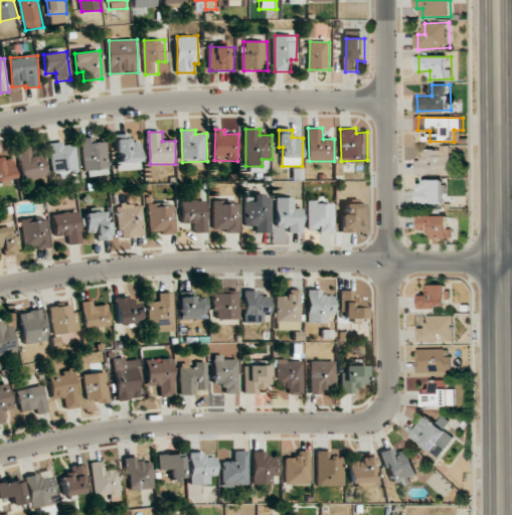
[(120,171),(143,169),(142,141),(131,142),(131,134),(118,135),(120,163),(120,171)]
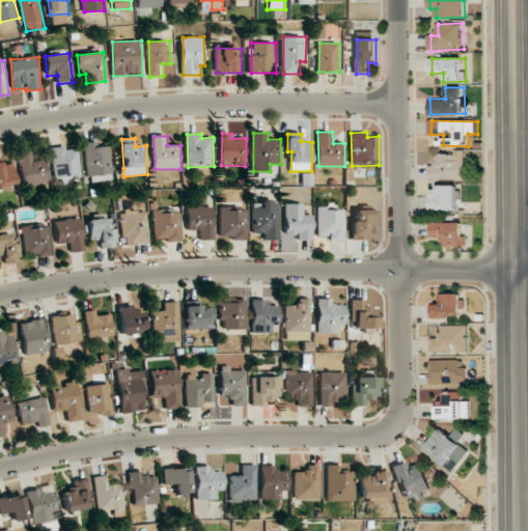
[(113,174),(112,143),(86,143),(87,174),(113,174)]
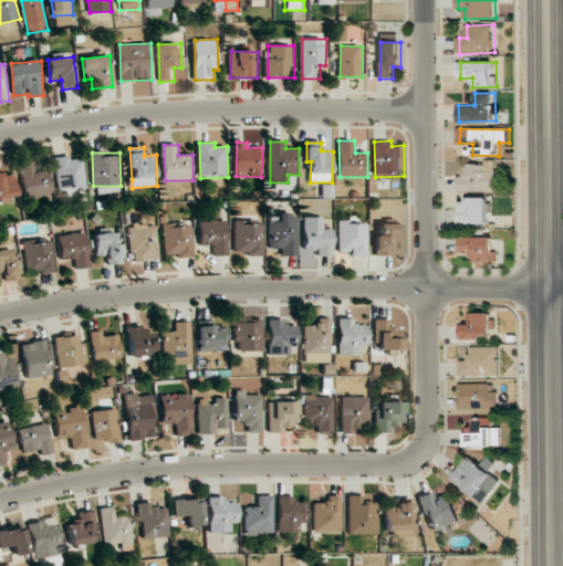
[(89,191),(85,158),(72,159),(72,156),(56,157),(60,190),(68,189),(69,194),(89,191)]
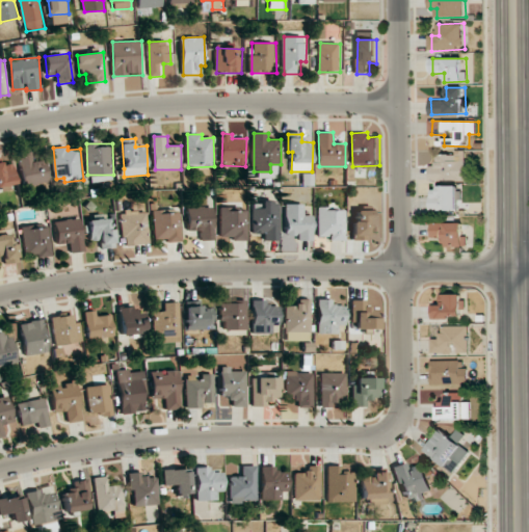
[(468,151),(458,151),(458,154),(439,155),(440,166),(431,166),(432,181),(469,180),(468,151)]
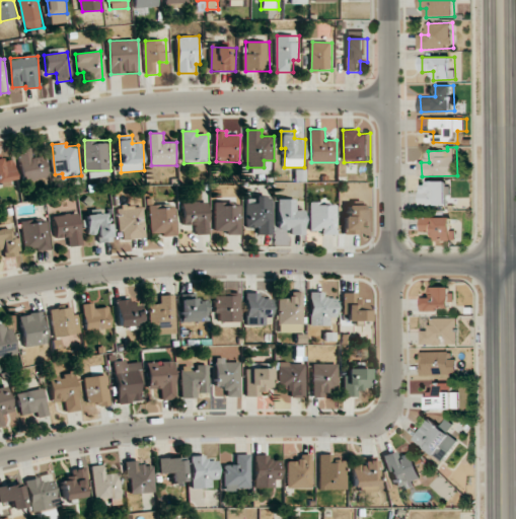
[(19,150),(25,181),(50,177),(47,156),(33,158),(32,148),(19,150)]
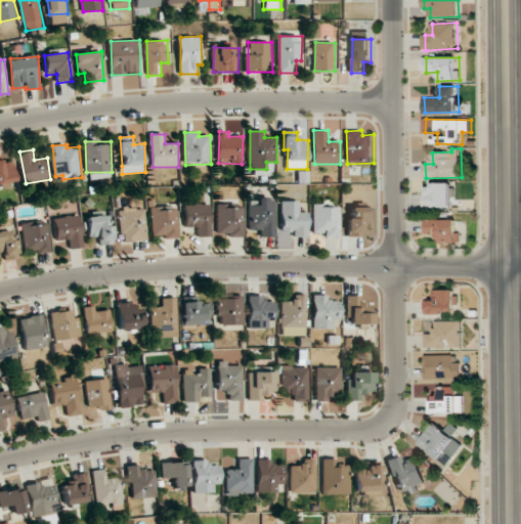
[(0,187),(18,184),(14,162),(4,163),(3,159),(0,159),(0,187)]
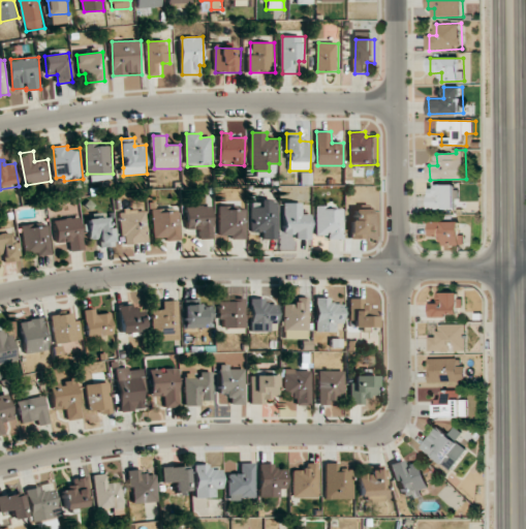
[(430,210),(458,209),(458,199),(460,199),(460,185),(430,185),(430,210)]
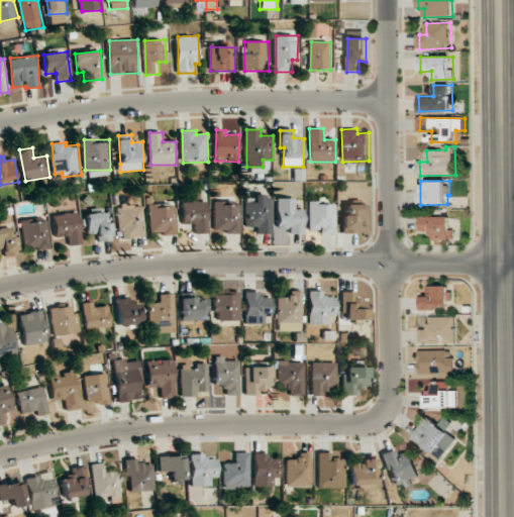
[(274,197),(247,196),(247,227),(259,227),(259,233),(273,234),(274,197)]
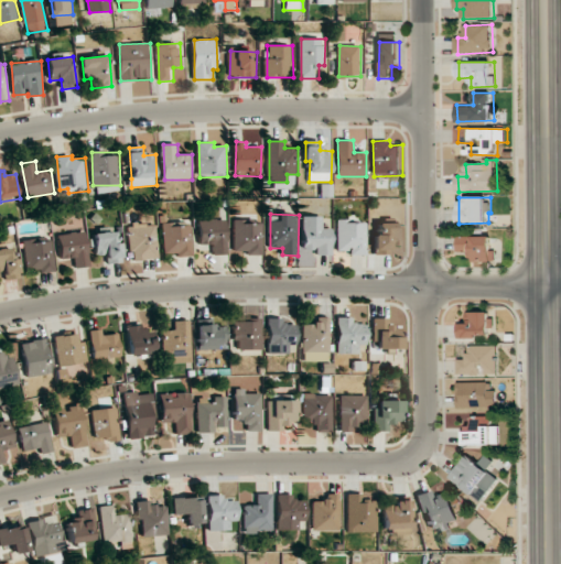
[(324,217),(305,217),(304,250),(314,250),(314,255),(333,255),(334,228),(324,228),(324,217)]
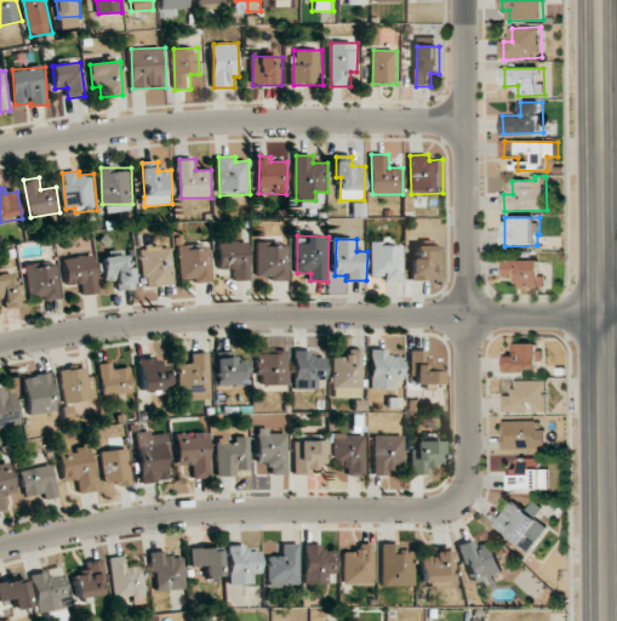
[(236,280),(251,280),(250,241),(220,243),(221,269),(235,269),(236,280)]
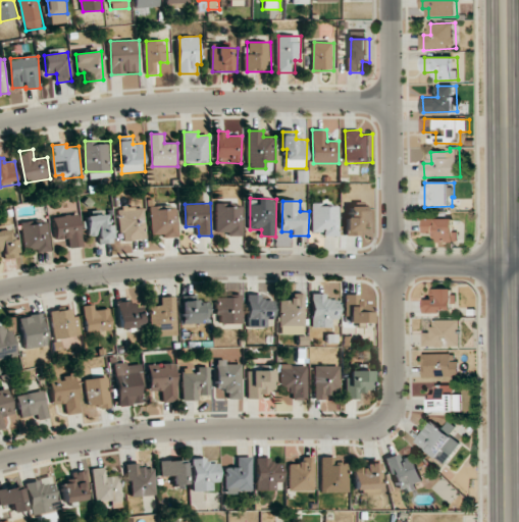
[(245,236),(244,204),(217,205),(218,232),(228,232),(229,237),(245,236)]
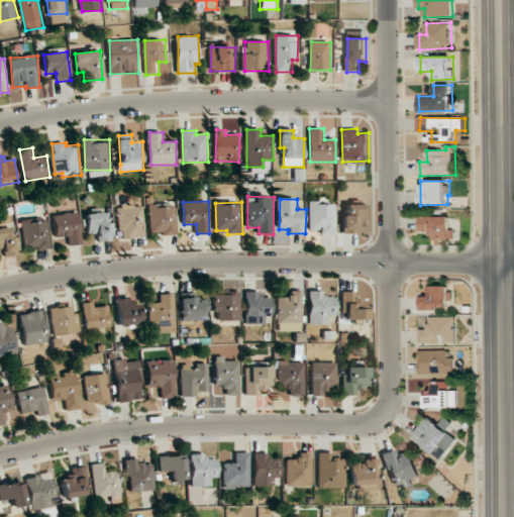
[(336,232),(337,202),(310,202),(310,232),(336,232)]
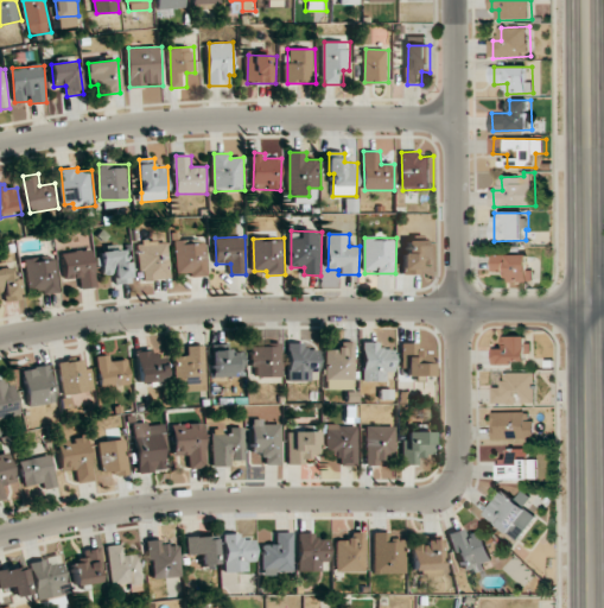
[(404,274),(421,274),(421,265),(433,265),(433,241),(409,240),(408,253),(405,253),(404,274)]
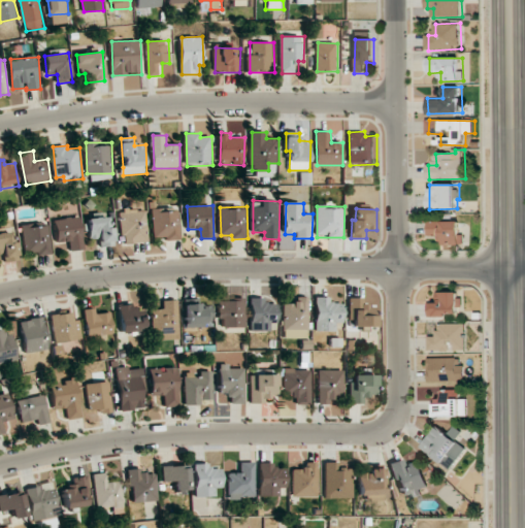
[(124,243),(149,242),(148,209),(123,210),(124,243)]
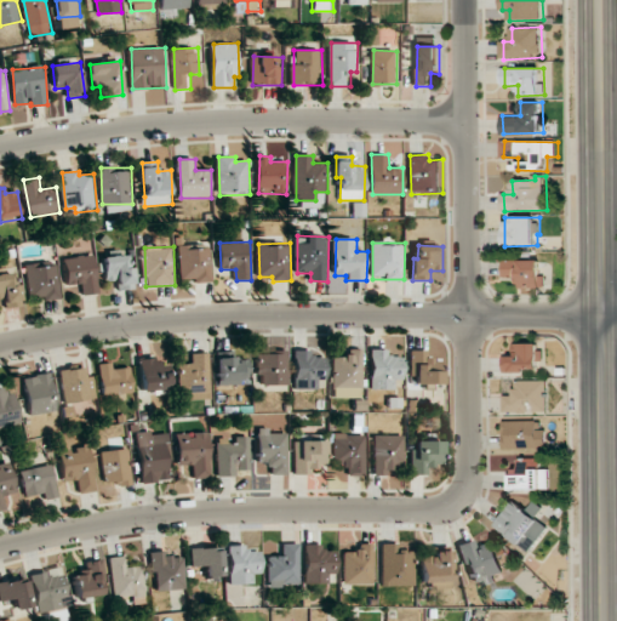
[(182,281),(213,280),(211,246),(181,248),(182,281)]
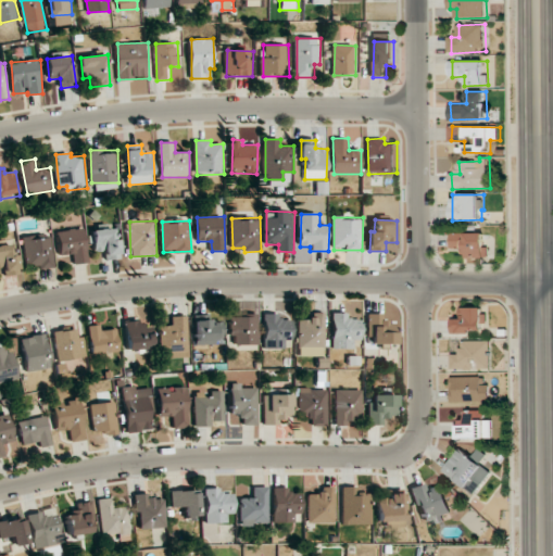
[(61,255),(74,254),(75,264),(89,263),(86,228),(58,231),(61,255)]
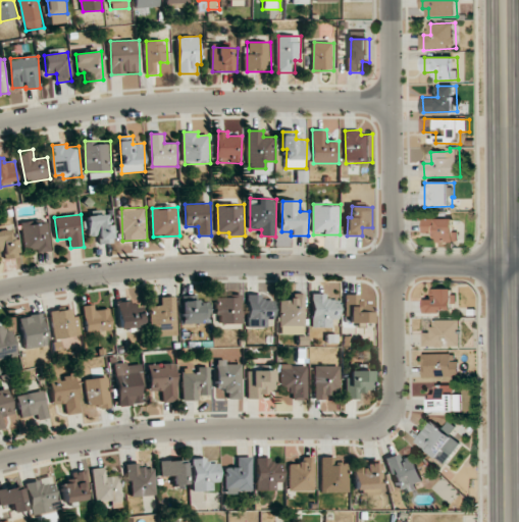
[(108,215),(88,215),(89,237),(99,236),(100,244),(114,243),(113,223),(108,224),(108,215)]
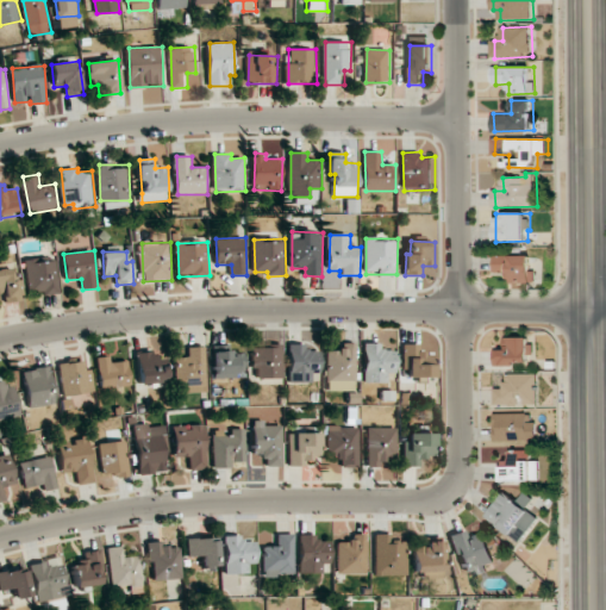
[(512,284),(538,282),(538,272),(533,272),(533,256),(497,256),(497,273),(512,273),(512,284)]
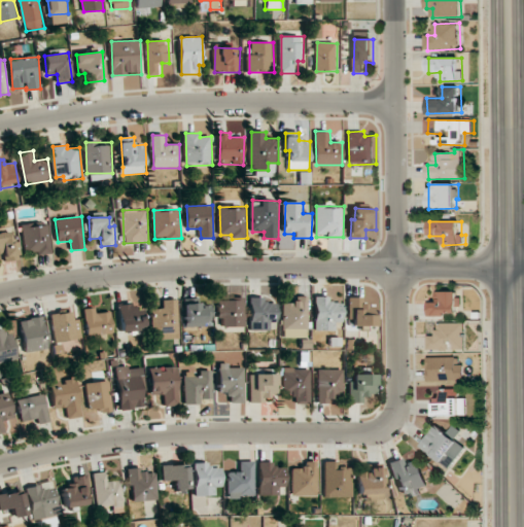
[(39,255),(54,253),(48,222),(23,226),(27,252),(38,251),(39,255)]
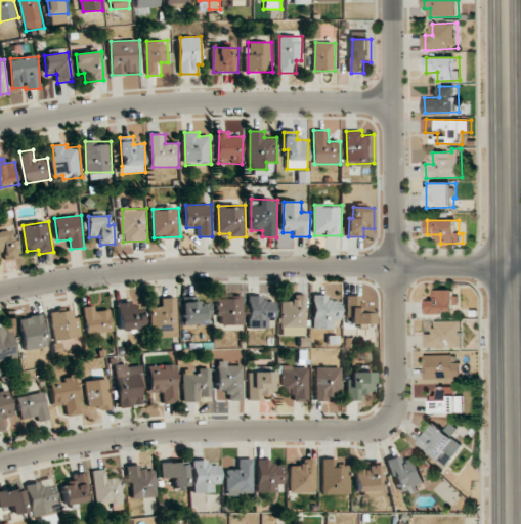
[(0,258),(6,258),(6,260),(19,258),(17,239),(12,239),(11,230),(0,231),(0,258)]
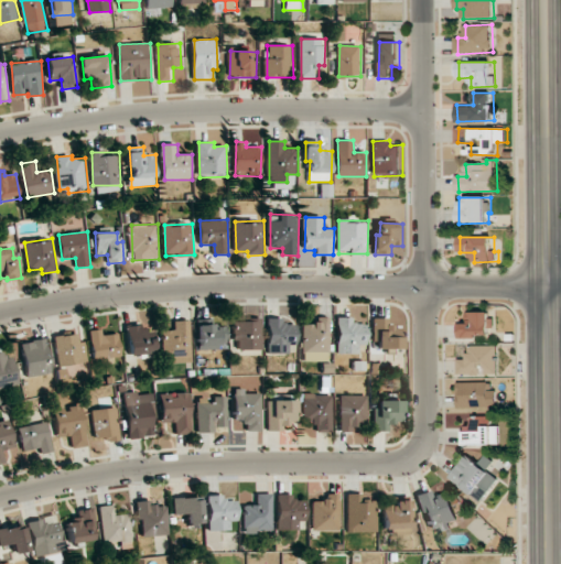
[(495,312),(470,312),(470,323),(461,323),(461,337),(493,337),(493,327),(495,327),(495,312)]
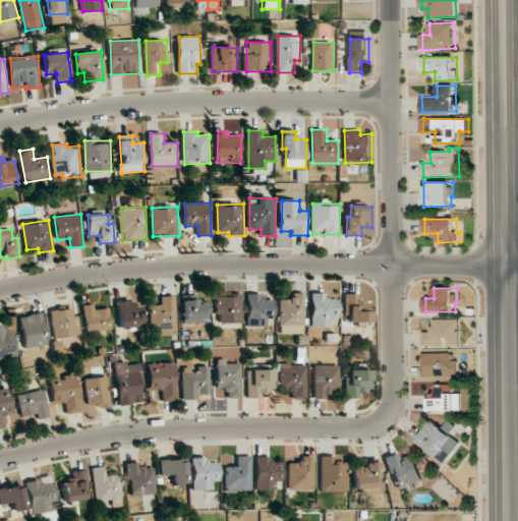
[(282,335),(306,334),(305,293),(292,293),(292,299),(281,300),(282,335)]
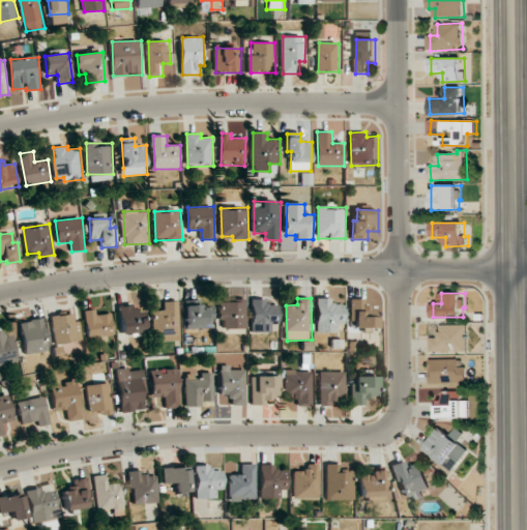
[(318,331),(339,332),(339,323),(345,323),(346,304),(333,304),(333,298),(318,298),(318,331)]
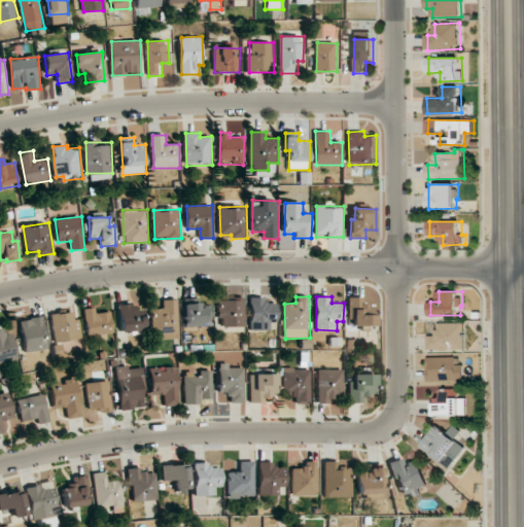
[(278,321),(278,303),(266,303),(266,297),(251,297),(251,330),(271,330),(271,321),(278,321)]
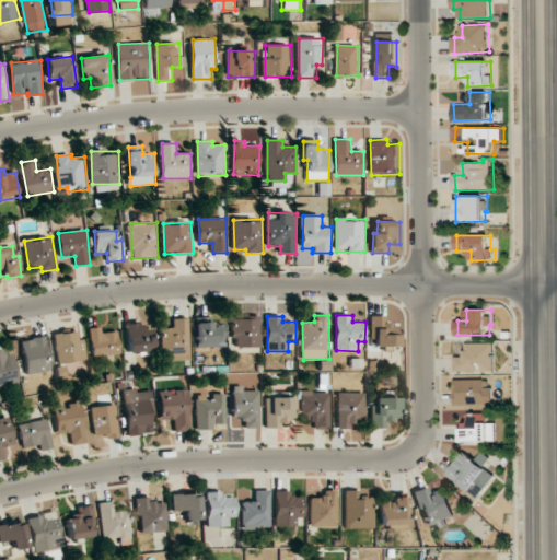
[(389,316),(372,316),(372,338),(375,338),(375,346),(399,346),(399,323),(389,323),(389,316)]
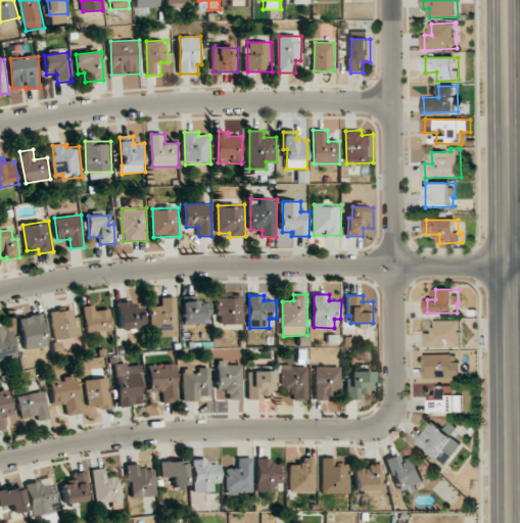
[(242,296),(219,297),(220,325),(243,324),(242,296)]
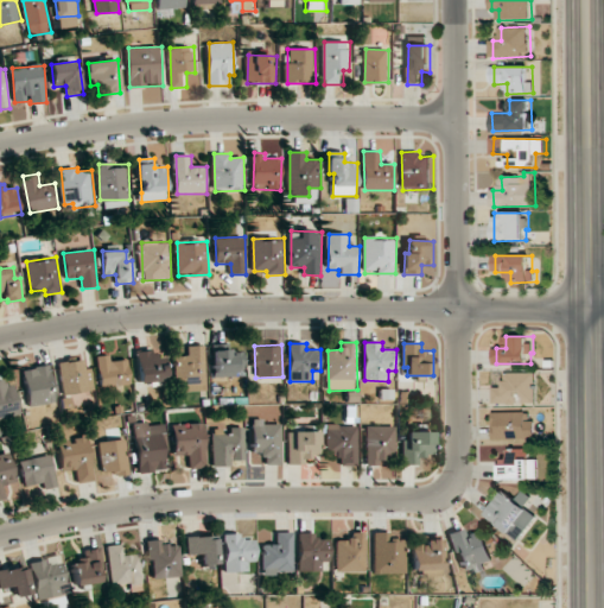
[(178,392),(208,391),(205,346),(189,346),(190,355),(177,356),(178,392)]
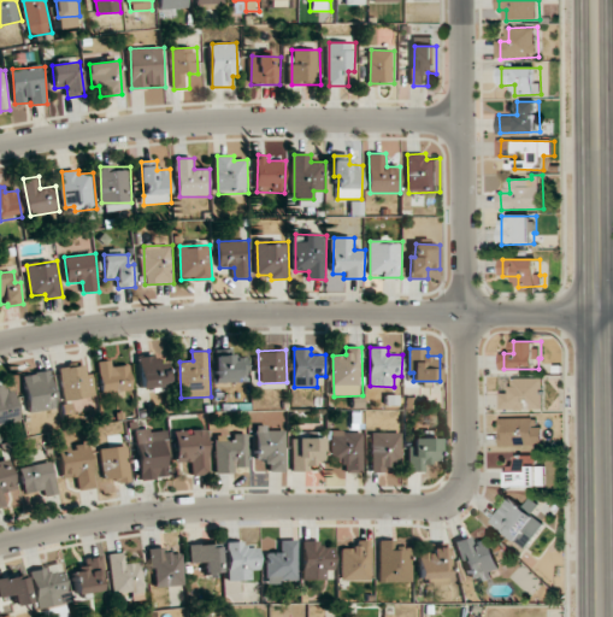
[(140,356),(141,388),(170,387),(169,363),(158,363),(158,356),(140,356)]
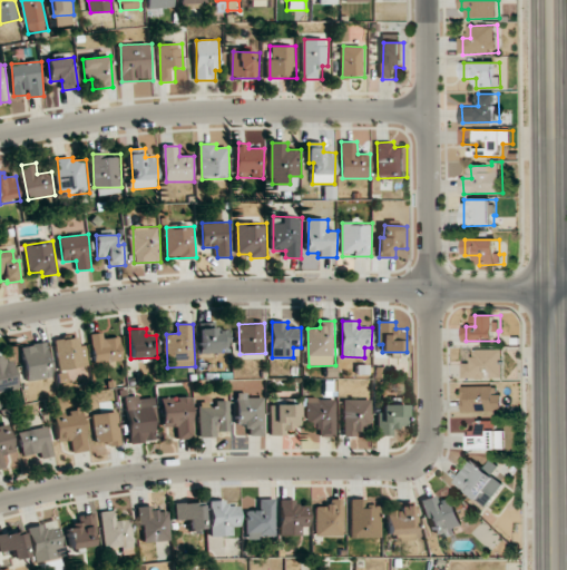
[(230,353),(228,328),(201,328),(202,353),(230,353)]
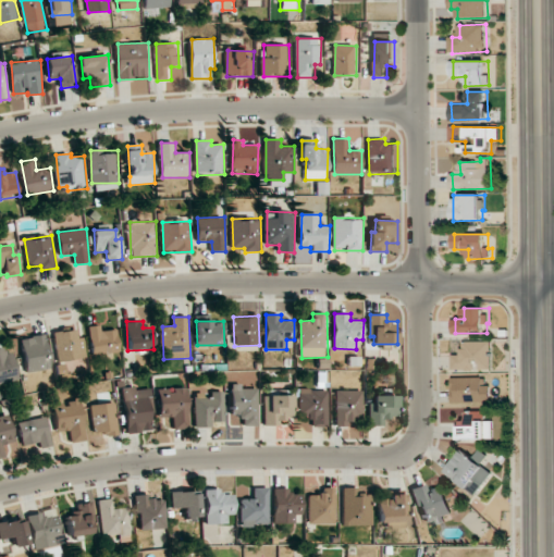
[(89,326),(94,356),(122,351),(119,329),(102,331),(101,324),(89,326)]
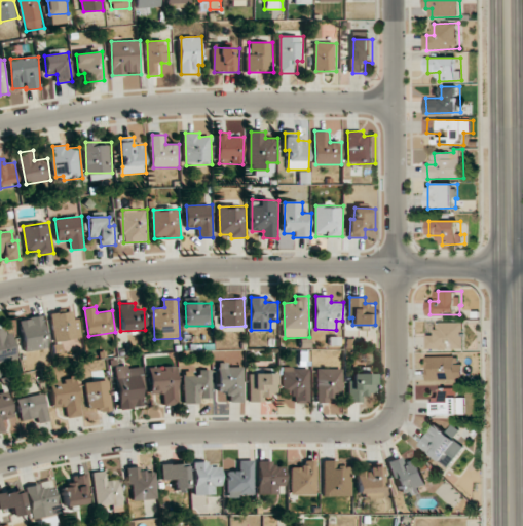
[(84,337),(80,317),(75,318),(74,310),(51,314),(57,342),(84,337)]
